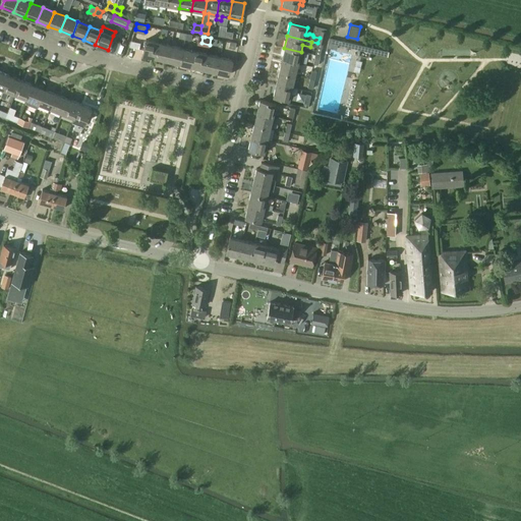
[(329,38),(327,48),(329,49),(331,44),(340,46),(341,41),(329,38)]
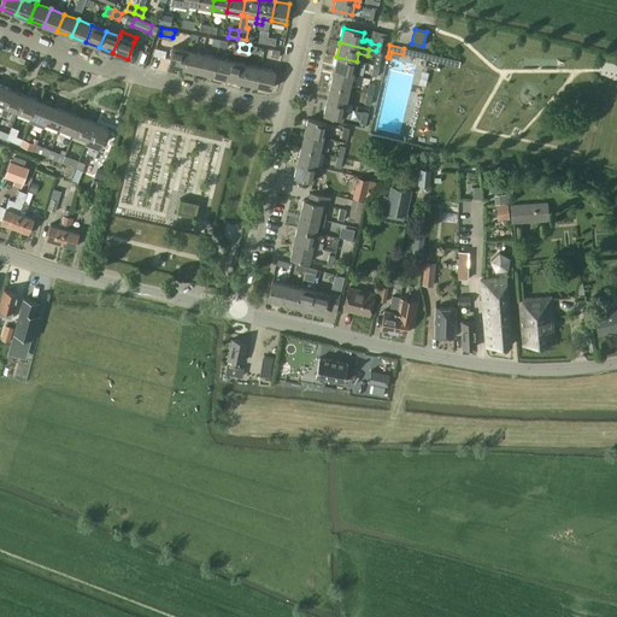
[(128,62),(145,68),(150,52),(133,46),(128,62)]
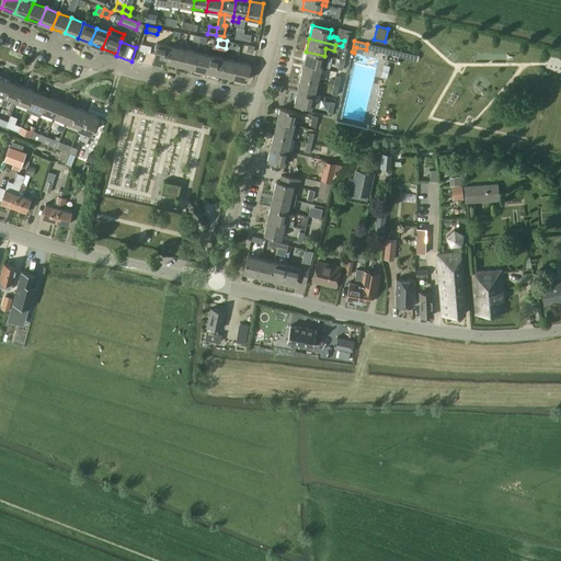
[(153,59),(167,63),(170,46),(157,43),(153,59)]
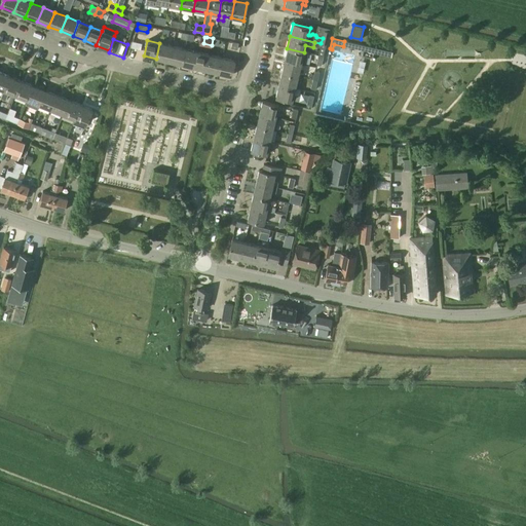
[(392,52),(347,42),(346,47),(361,50),(360,57),(363,58),(364,51),(391,58),(392,52)]
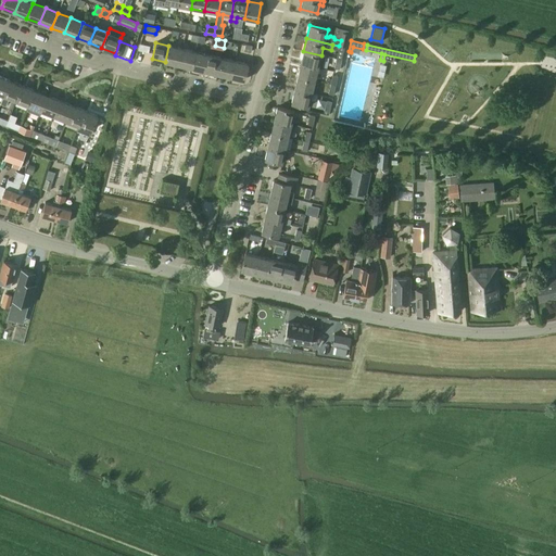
[(168,46),(165,62),(178,64),(181,49),(168,46)]
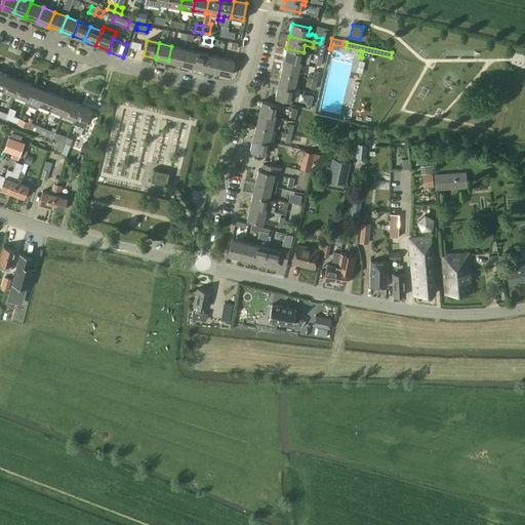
[(180,64),(185,49),(171,46),(168,61),(180,64)]
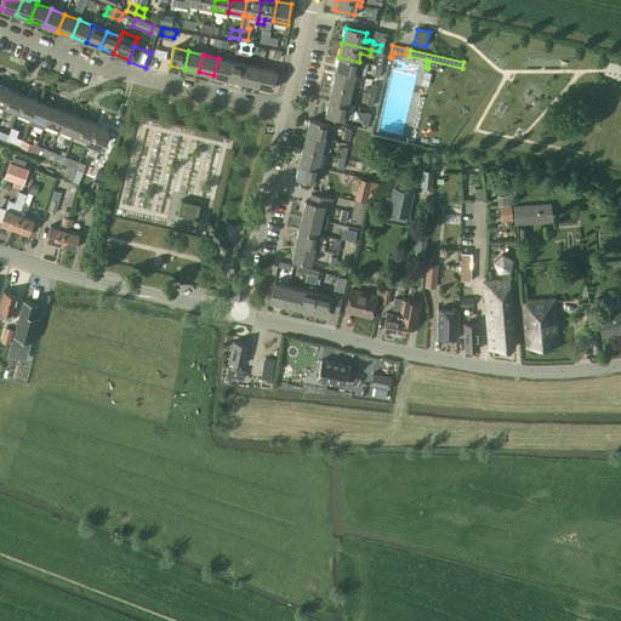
[(357,69),(359,62),(339,57),(335,72),(355,77),(355,75),(359,77),(362,70),(357,69)]
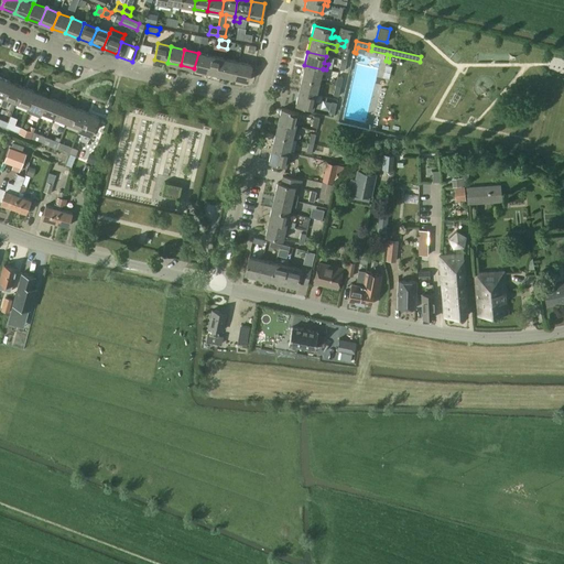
[(207,72),(210,56),(198,53),(194,68),(207,72)]
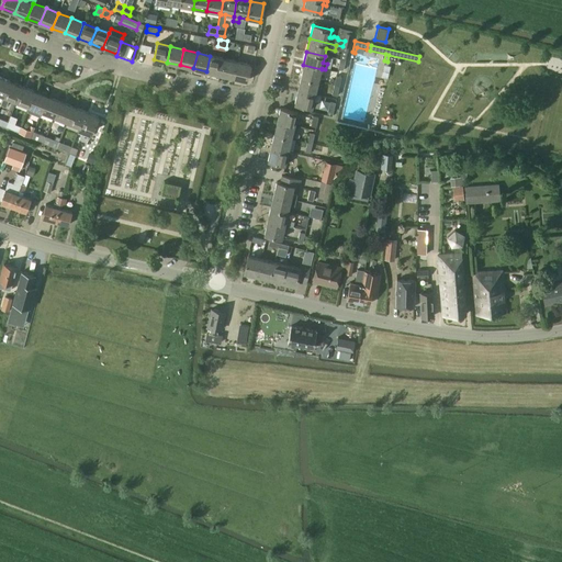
[(220,75),(224,58),(210,56),(206,71),(220,75)]
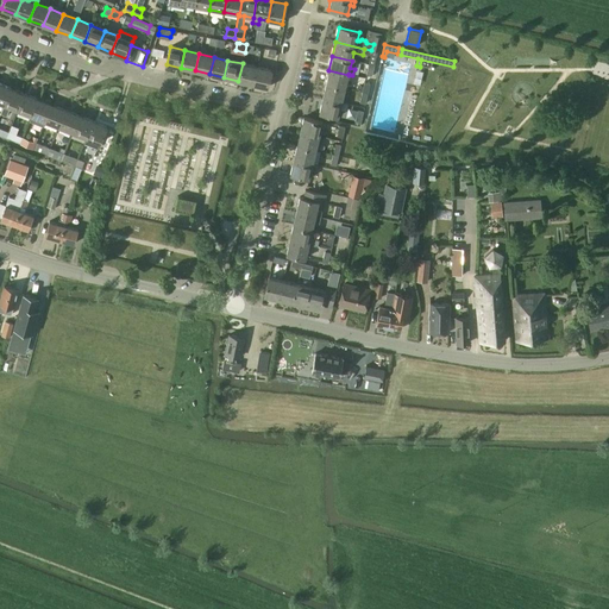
[(252,85),(257,67),(243,63),(238,81),(252,85)]
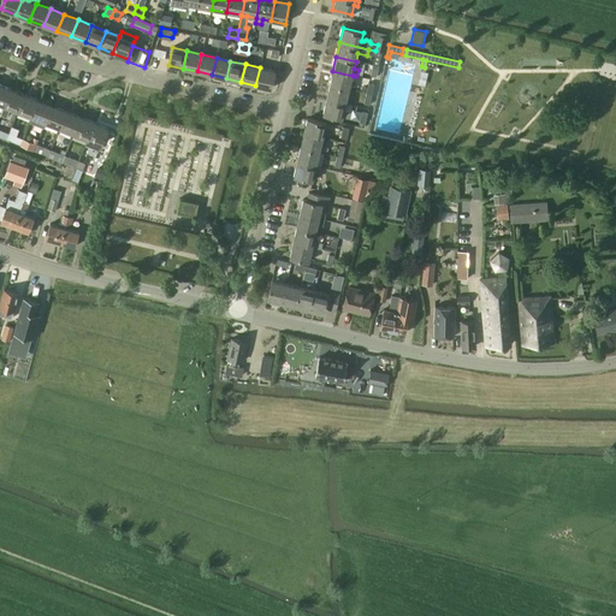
[(260,67),(255,86),(271,89),(274,71),(260,67)]
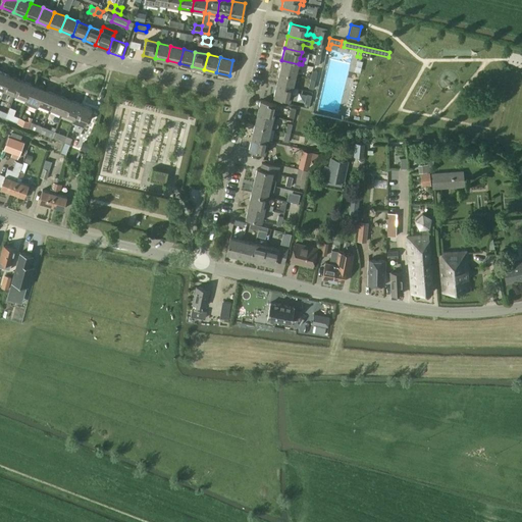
[(296,76),(299,64),(281,60),(279,72),(296,76)]
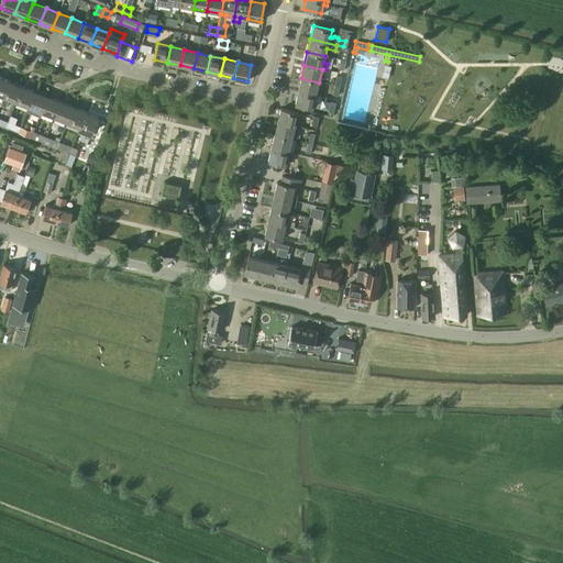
[(0,95),(3,97),(10,81),(0,77),(0,95)]
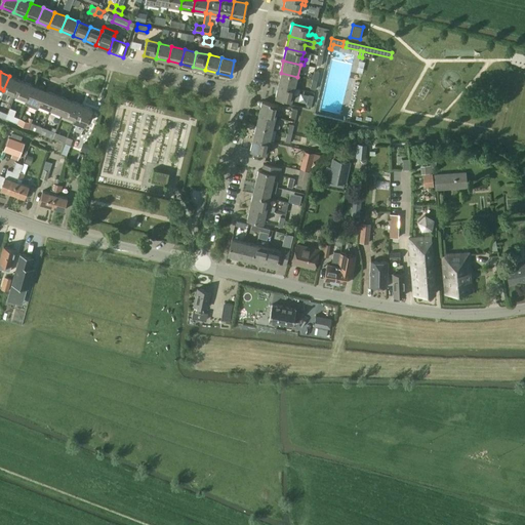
[(294,88),(297,77),(281,73),(278,85),(294,88)]
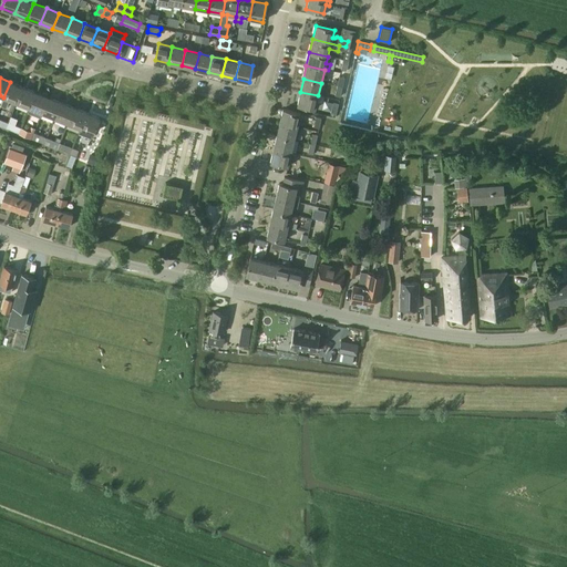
[(9,100),(16,103),(22,88),(10,82),(3,98),(0,106),(6,107),(9,100)]
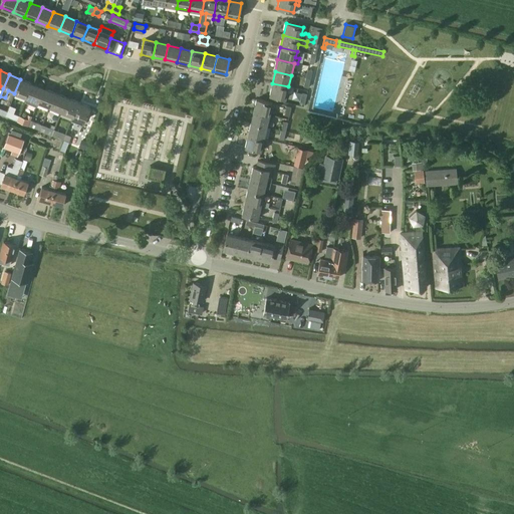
[(32,83),(20,79),(14,93),(26,97),(25,100),(32,83)]
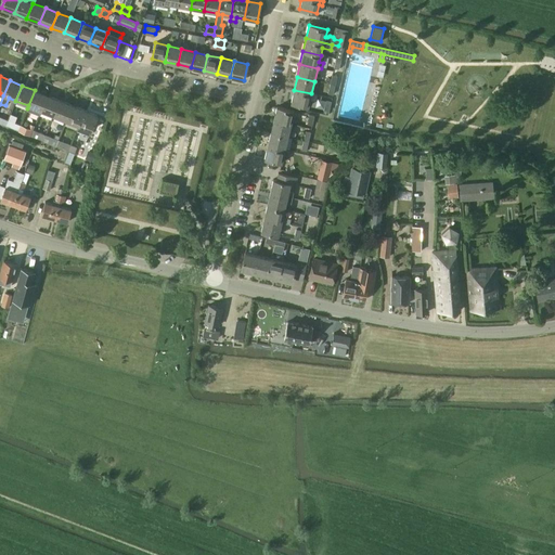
[(40,111),(47,95),(46,95),(46,92),(42,91),(40,92),(35,90),(28,105),(27,108),(26,110),(39,115),(40,111)]
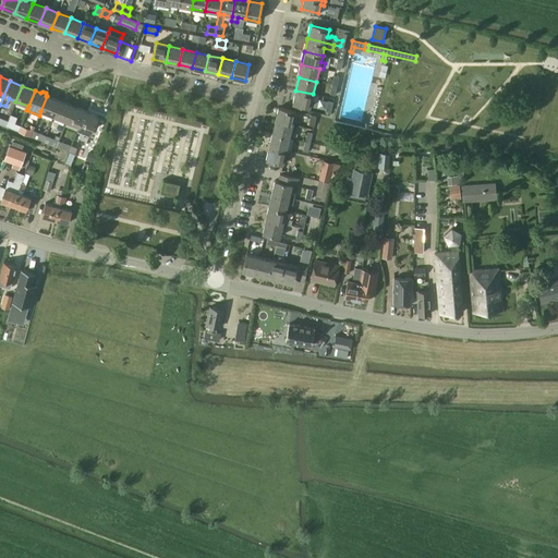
[(311,107),(313,94),(295,91),(292,102),(311,107)]
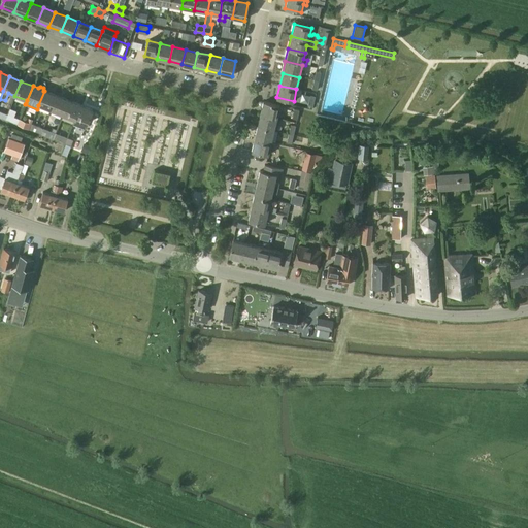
[(56,95),(44,91),(38,105),(51,109),(56,95)]
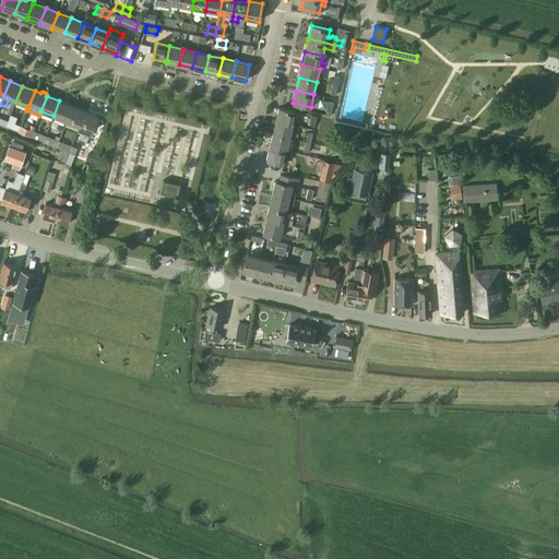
[(67,121),(72,106),(59,100),(54,116),(67,121)]
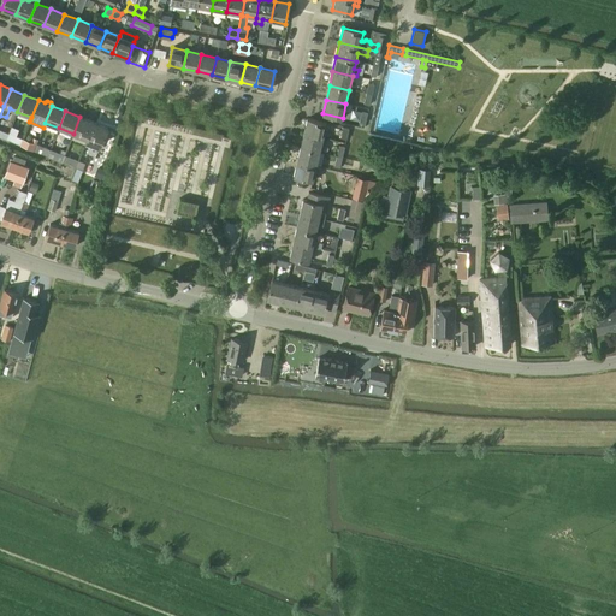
[(87,140),(94,123),(80,117),(73,134),(87,140)]
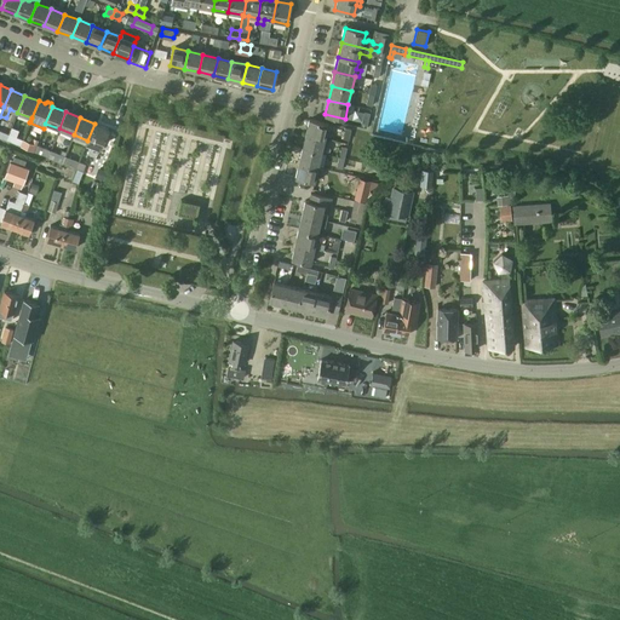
[(305,135),(325,138),(328,124),(309,119),(305,135)]
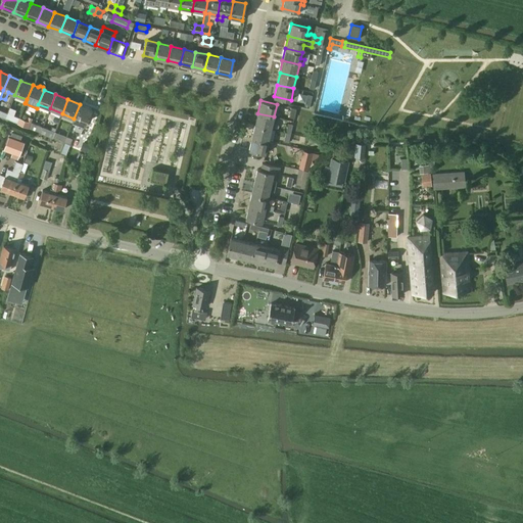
[(84,128),(86,123),(92,108),(80,104),(74,119),(73,123),(84,128)]
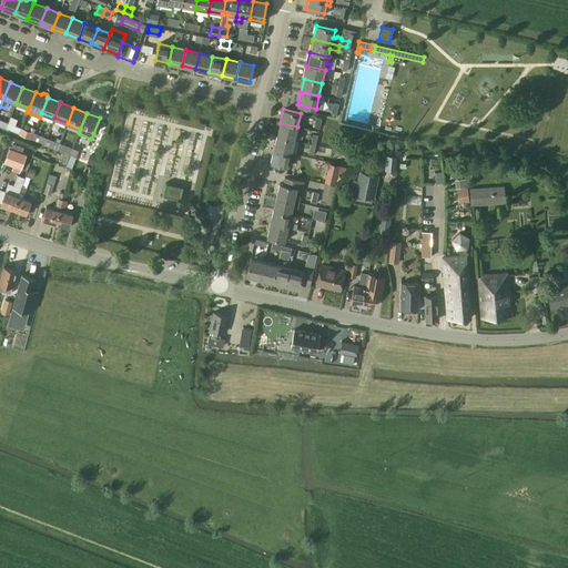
[(297,127),(280,123),(276,137),(294,140),(297,127)]
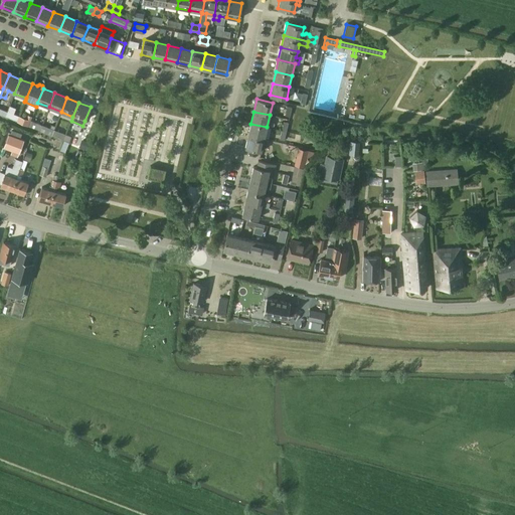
[(25,118),(19,116),(16,122),(22,124),(25,118)]
